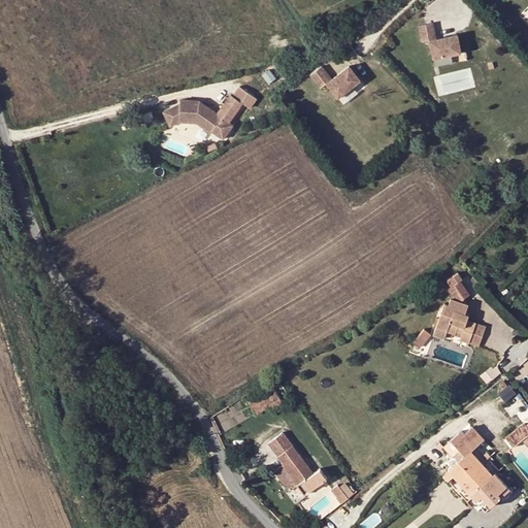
[(431,22),(417,25),(420,41),(428,39),(431,57),(459,52),(455,34),(435,38),(431,22)]
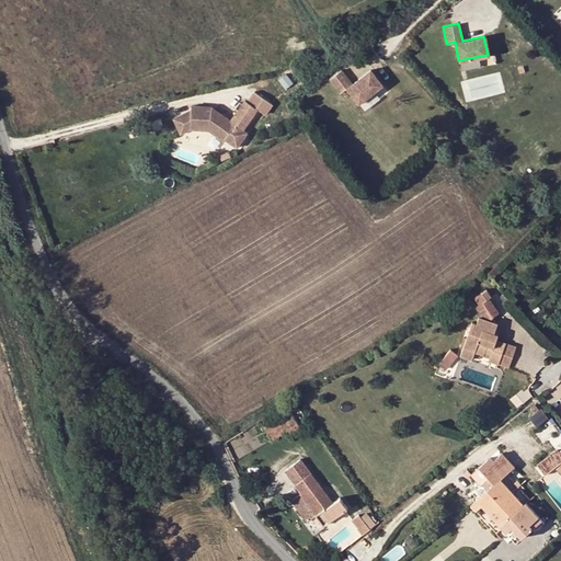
[(351,83),(340,69),(328,79),(339,93),(345,88),(357,102),(381,84),(369,69),(351,83)]
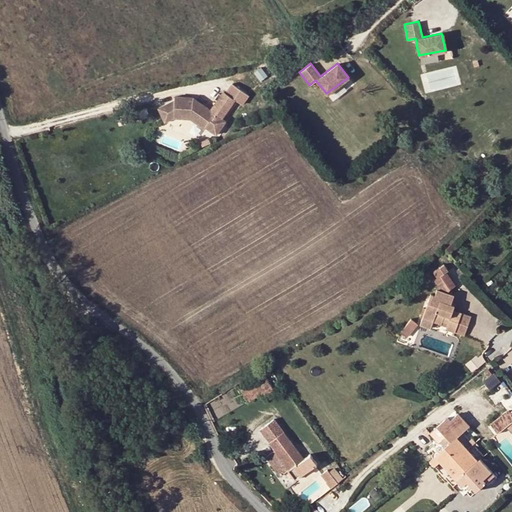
[(222,90),(212,104),(224,112),(233,99),(222,90)]
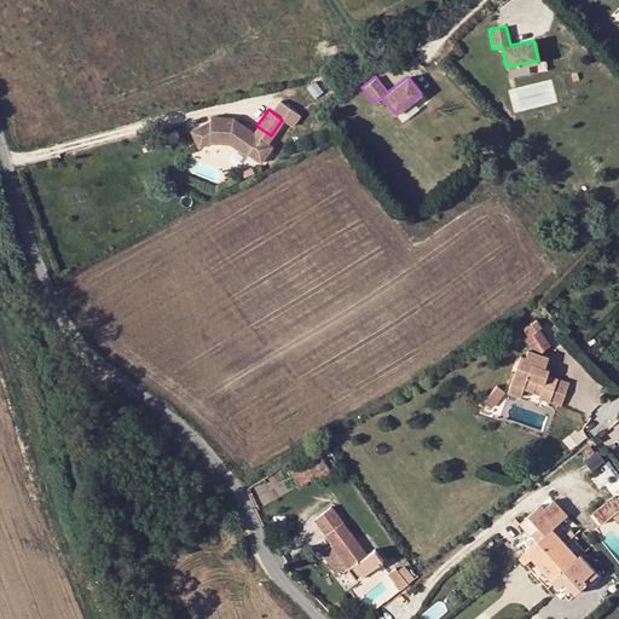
[(271,145),(266,142),(253,132),(232,117),(209,116),(209,120),(190,129),(198,146),(207,142),(229,143),(246,155),(246,152),(260,162),(271,145)]
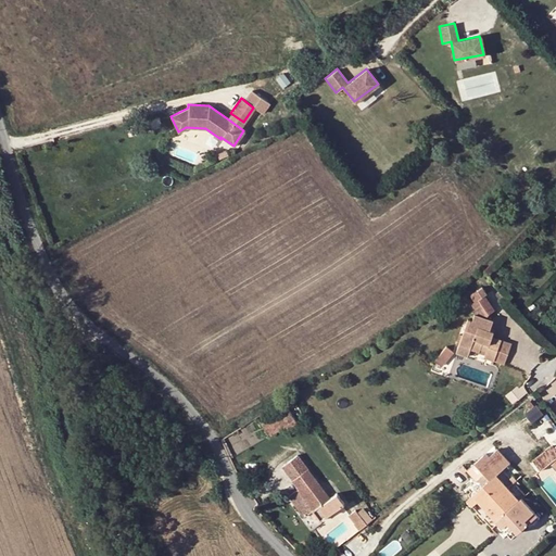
[(227,118),(239,127),(243,122),(230,113),(227,118)]
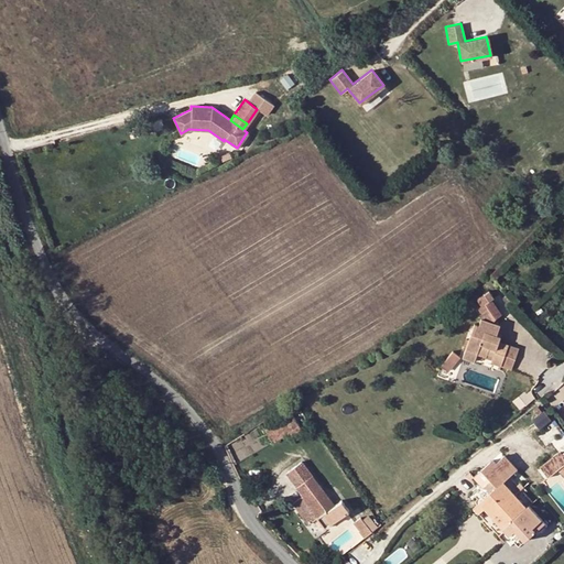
[(488,290),(475,299),(479,306),(492,297),(488,290)]
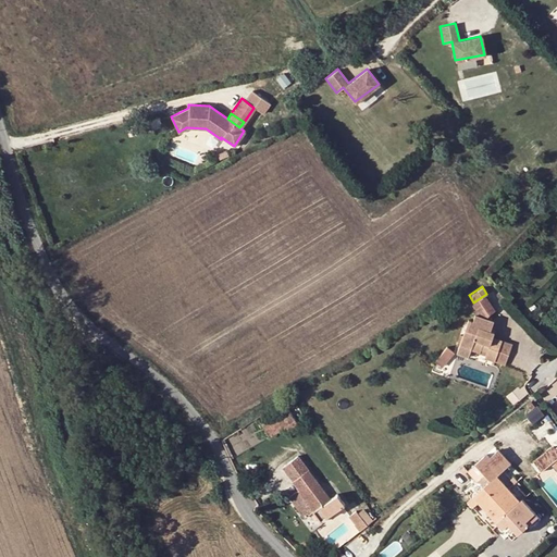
[(468,319),(459,345),(470,349),(480,353),(481,349),(486,351),(484,358),(504,364),(510,343),(492,336),(491,339),(487,338),(490,330),(493,321),(474,314),(472,320),(468,319)]
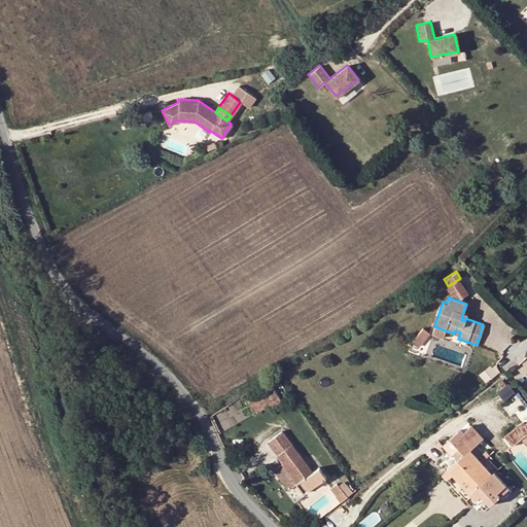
[(420,326),(412,341),(420,346),(429,331),(420,326)]
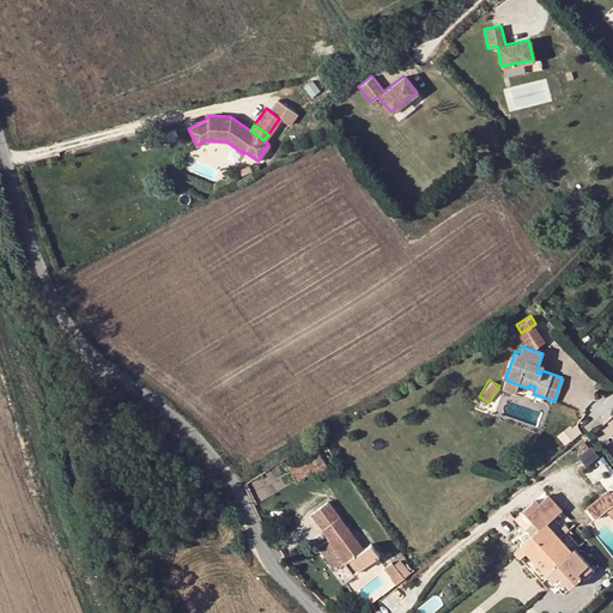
[(517,384),(505,380),(502,389),(515,394),(517,384)]
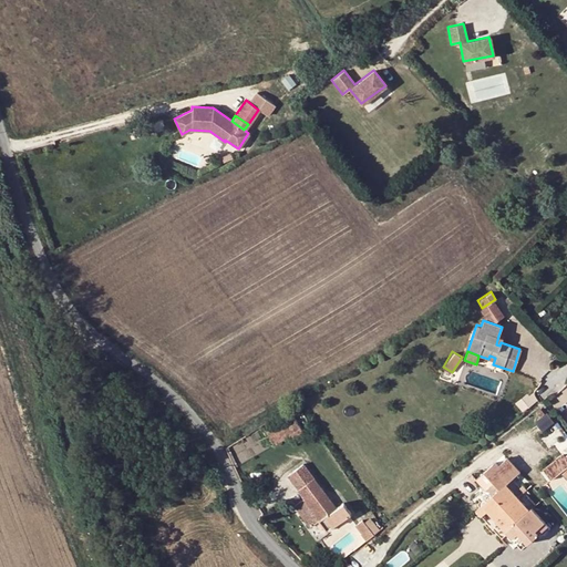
[(282,428),(292,422),(288,416),(266,432),(275,444),(288,435),(282,428)]
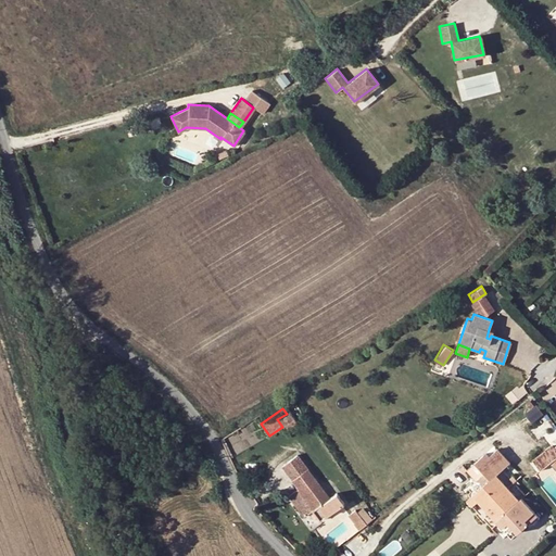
[(285,431),(295,424),(288,412),(287,414),(277,419),(282,427),(285,431)]
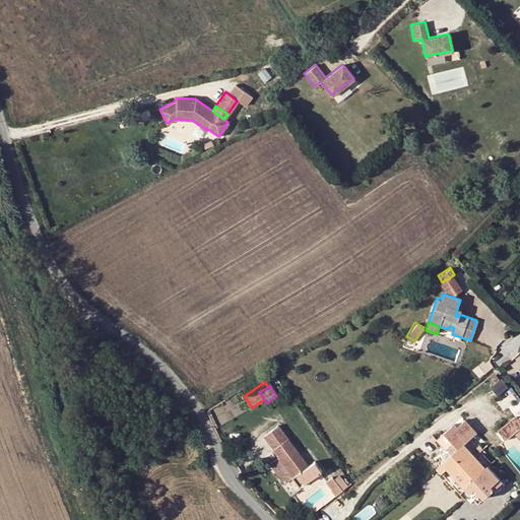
[(455,423),(444,433),(453,443),(447,449),(452,455),(437,469),(444,476),(450,471),(469,494),(475,489),(484,498),(495,490),(498,493),(506,485),(500,479),(488,466),(485,468),(464,445),(476,433),(465,420),(458,427),(455,423)]
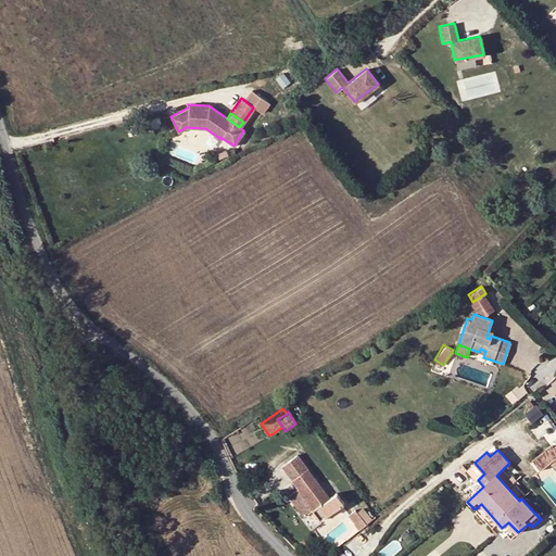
[(299,489),(297,490),(312,510),(319,520),(343,503),(337,493),(328,498),(297,455),(282,466),(299,489)]
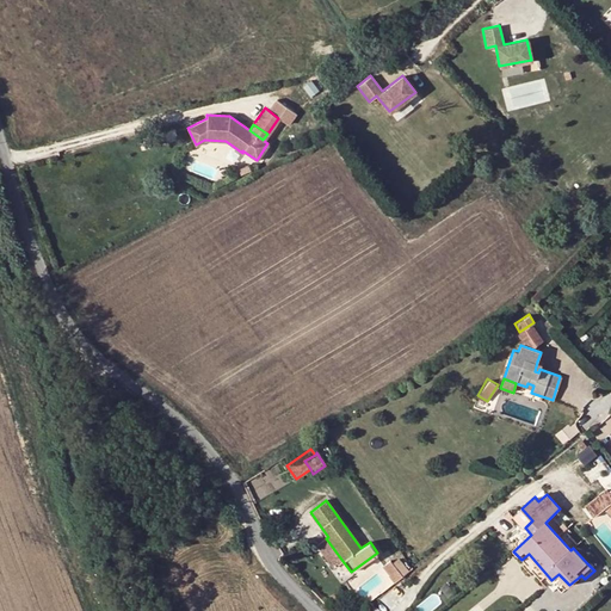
[(343,561),(326,538),(316,547),(333,568),(343,561)]
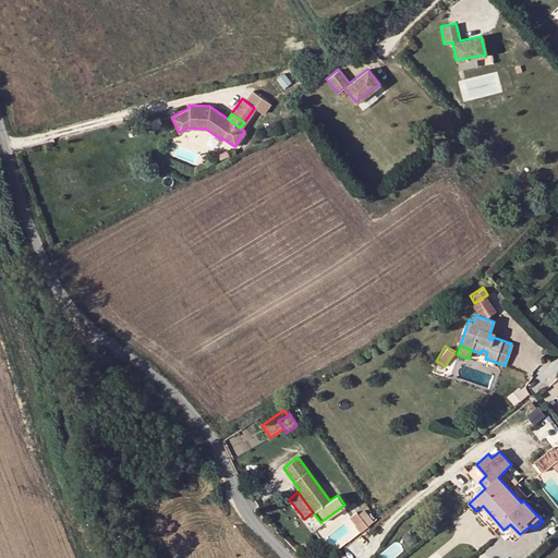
[(528,497),(523,500),(536,514),(540,511),(528,497)]
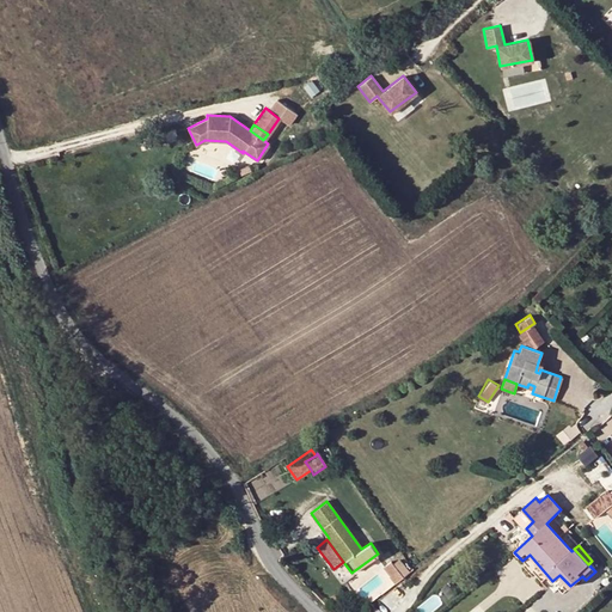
[(387,574),(395,568),(390,561),(381,567),(387,574)]
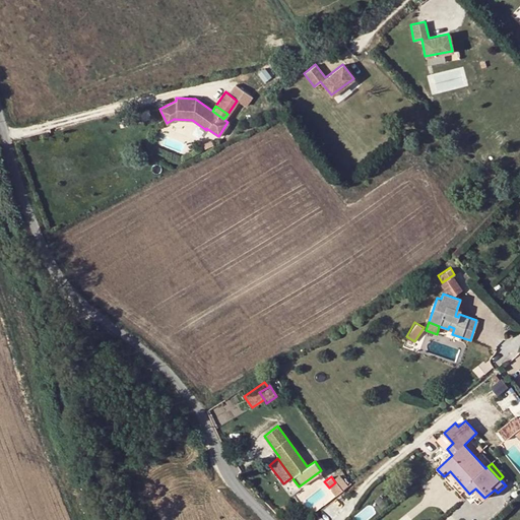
[(335,482),(329,488),(328,489),(334,496),(341,490),(335,482)]
